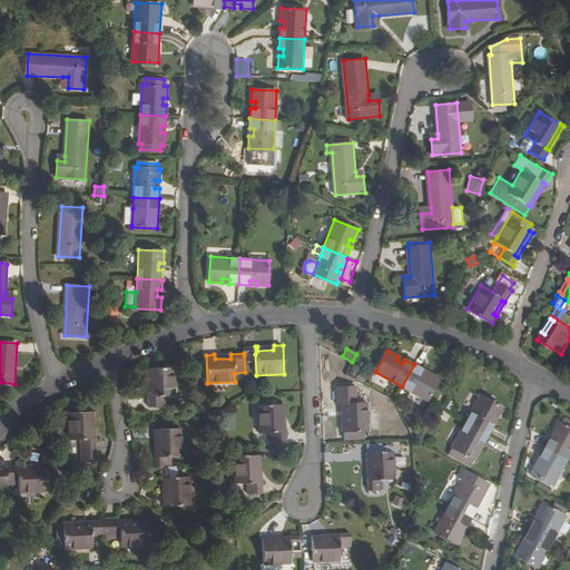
[(414,364),(402,386),(428,401),(440,379),(428,373),(425,376),(420,373),(422,370),(414,364)]
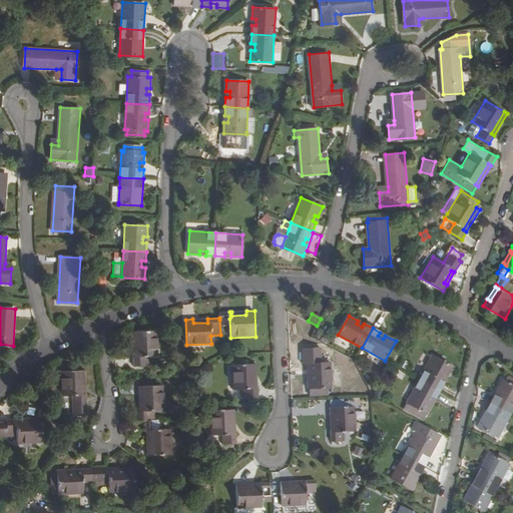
[(157,331),(136,332),(136,357),(132,357),(133,367),(147,366),(147,357),(158,356),(157,331)]
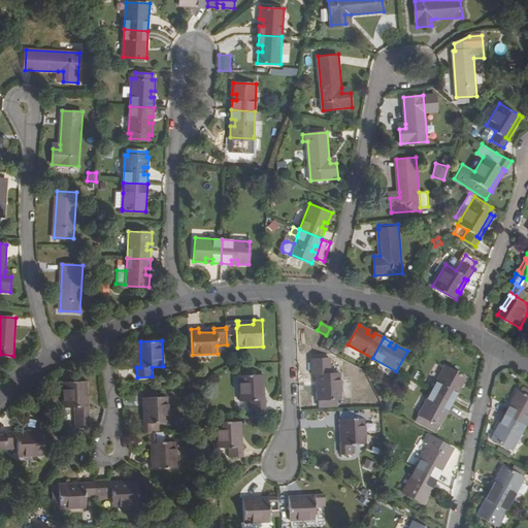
[(465,376),(446,366),(432,390),(452,401),(457,393),(454,391),(457,386),(460,388),(465,376)]
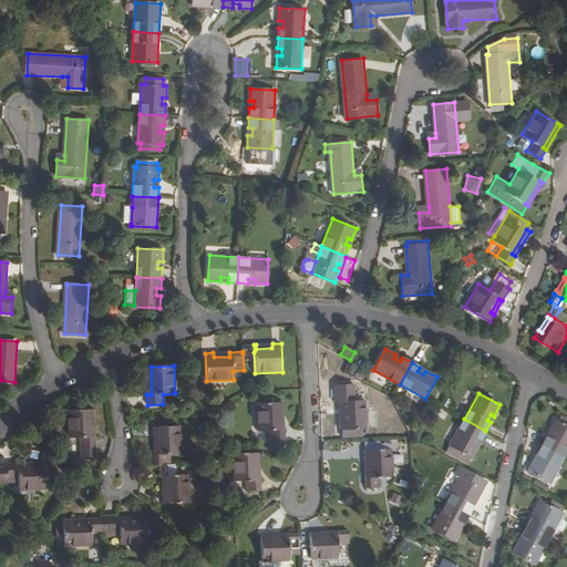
[(447,398),(444,405),(451,410),(455,402),(447,398)]
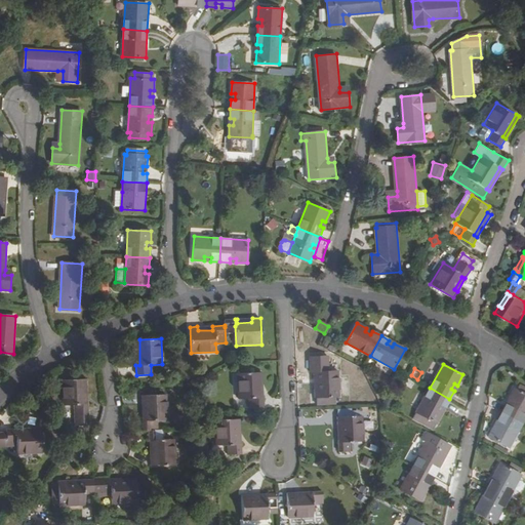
[(313,375),(317,375),(317,390),(314,390),(314,398),(318,397),(319,405),(335,404),(335,397),(340,397),(339,371),(320,371),(313,372),(313,375)]
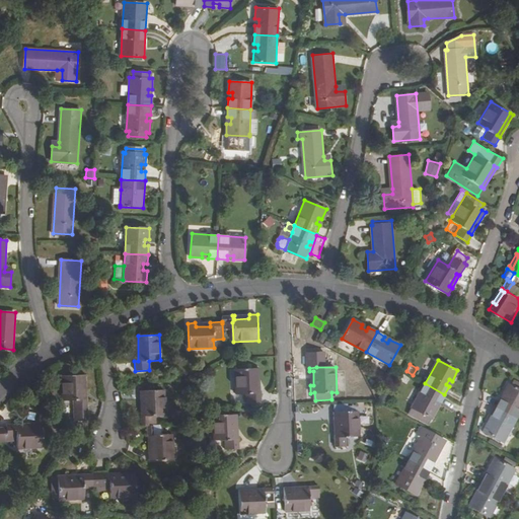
[(247,403),(262,403),(262,393),(257,393),(256,368),(233,369),(234,394),(246,394),(247,403)]
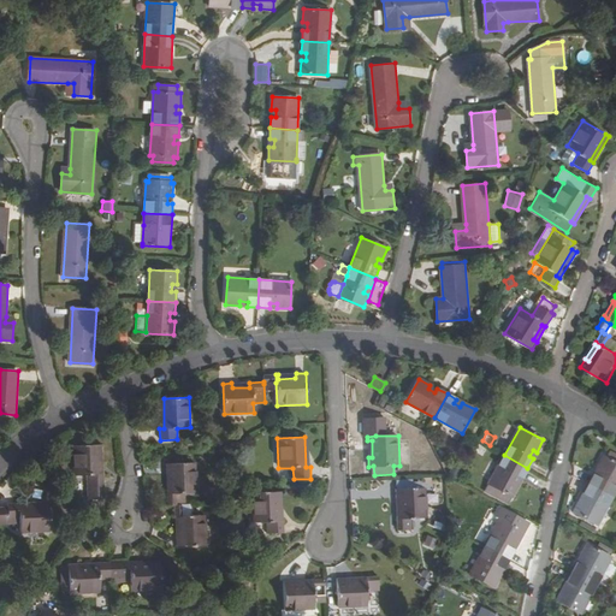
[(88,501),(105,499),(105,475),(100,475),(99,445),(71,445),(72,477),(87,475),(88,501)]
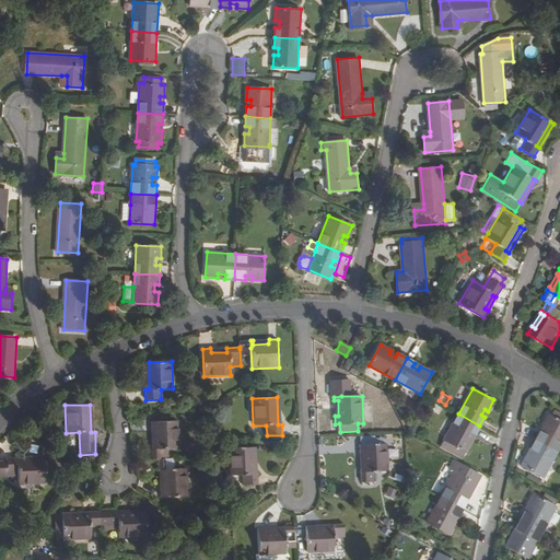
[(559,411),(555,409),(550,415),(559,420),(559,411)]
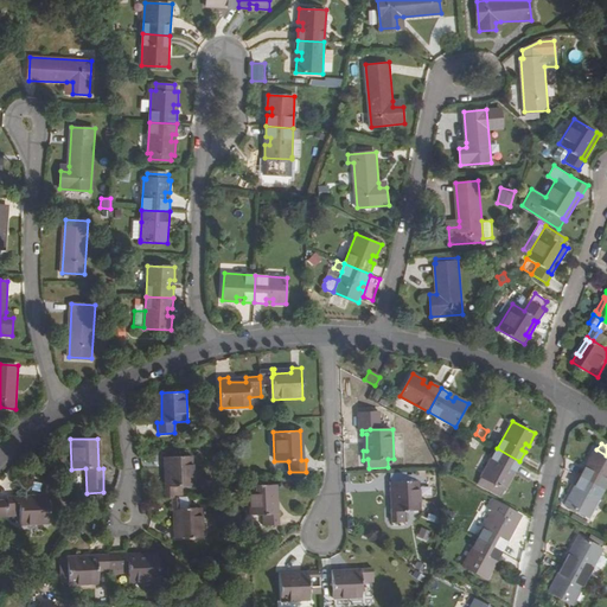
[(519,461),(497,448),(478,483),(497,494),(500,489),(505,490),(511,478),(508,475),(511,470),(515,471),(519,461)]
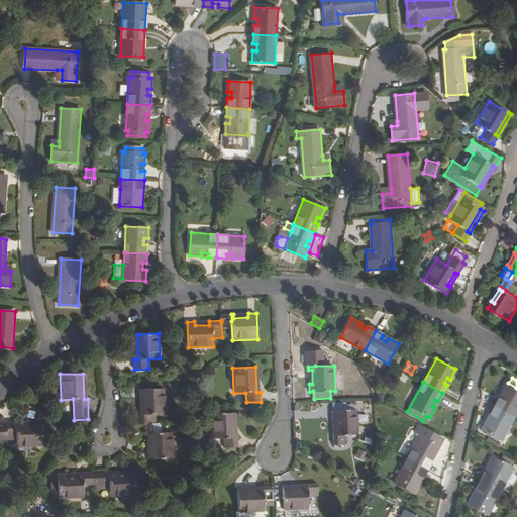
[(498,398),(494,406),(514,417),(516,411),(516,388),(508,383),(507,382),(501,392),(505,394),(502,400),(498,398)]
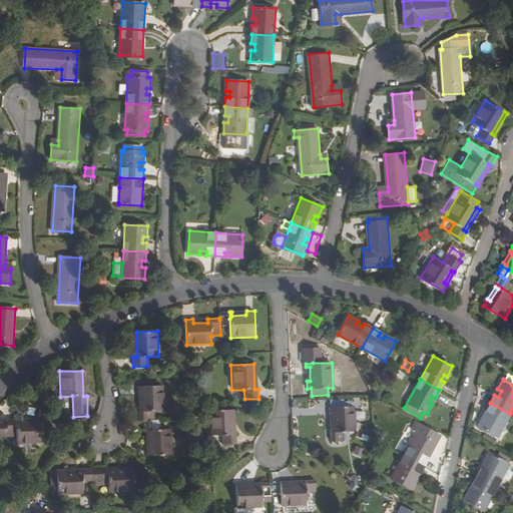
[(172,429),(159,429),(158,420),(154,420),(153,411),(165,410),(164,385),(137,386),(138,394),(142,394),(142,409),(138,409),(139,421),(145,421),(145,433),(150,432),(150,447),(146,447),(147,455),(173,454),(172,429)]
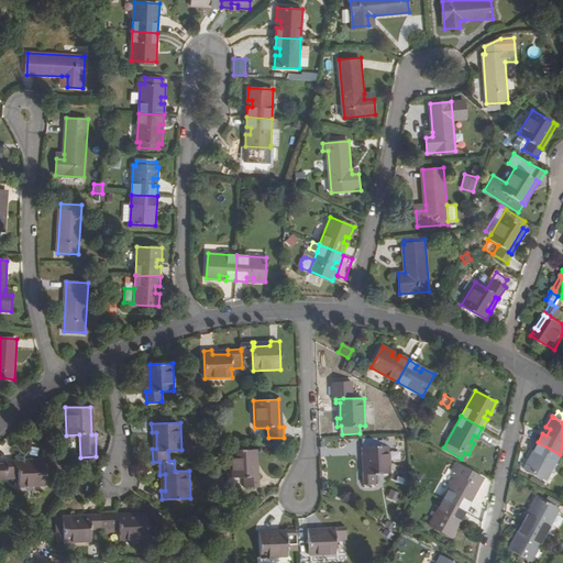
[(529,457),(523,467),(545,479),(560,454),(538,442),(533,451),(537,453),(532,460),(529,457)]
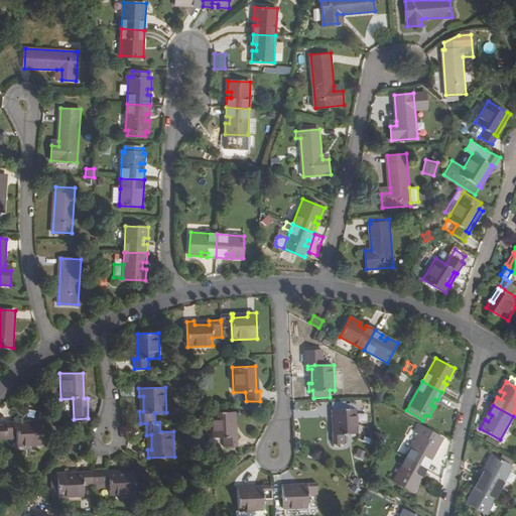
[(332,417),(336,417),(336,431),(332,431),(332,434),(340,434),(359,433),(358,408),(332,409),(332,417)]
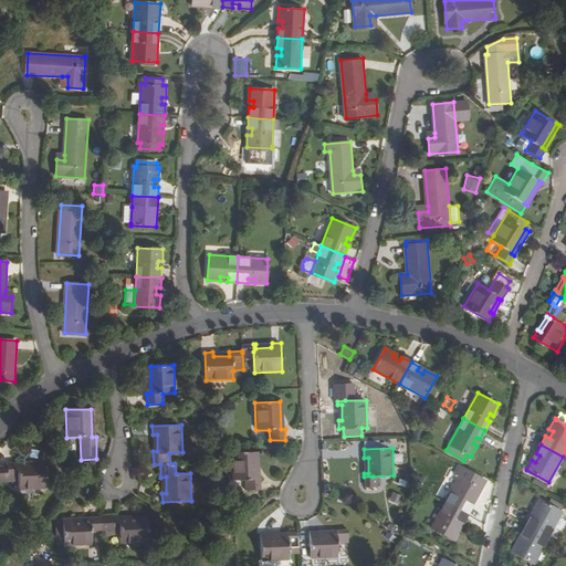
[(245,490),(261,490),(261,479),(257,479),(255,452),(230,452),(231,481),(245,480),(245,490)]
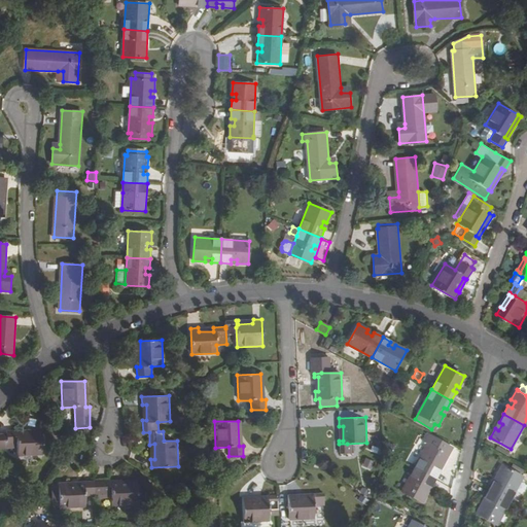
[(43,456),(41,429),(34,429),(34,433),(19,433),(19,430),(5,430),(6,433),(0,433),(0,447),(16,447),(16,457),(43,456)]
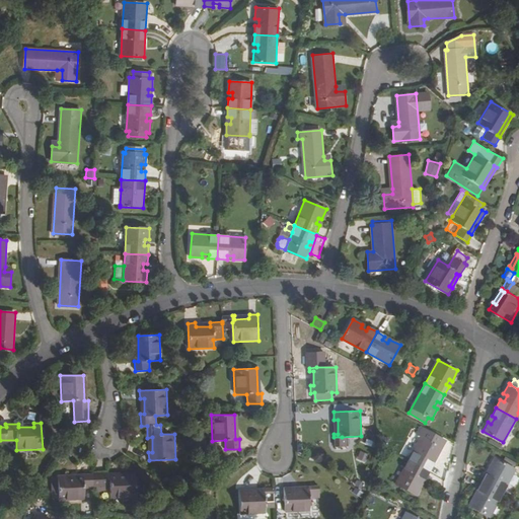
[(425,430),(409,460),(429,471),(434,462),(431,461),(433,455),(437,457),(445,441),(425,430)]
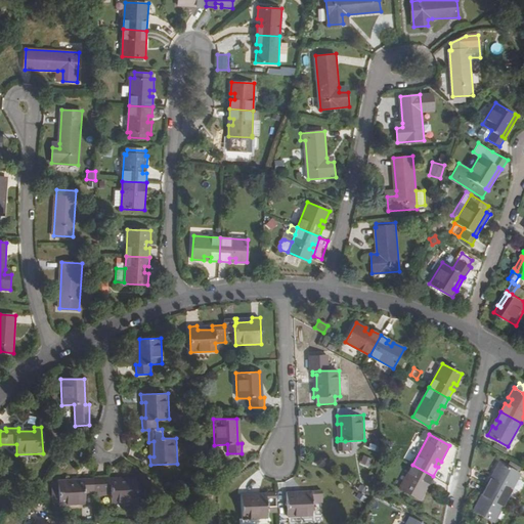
[(509,449),(494,442),(492,446),(507,453),(509,449)]
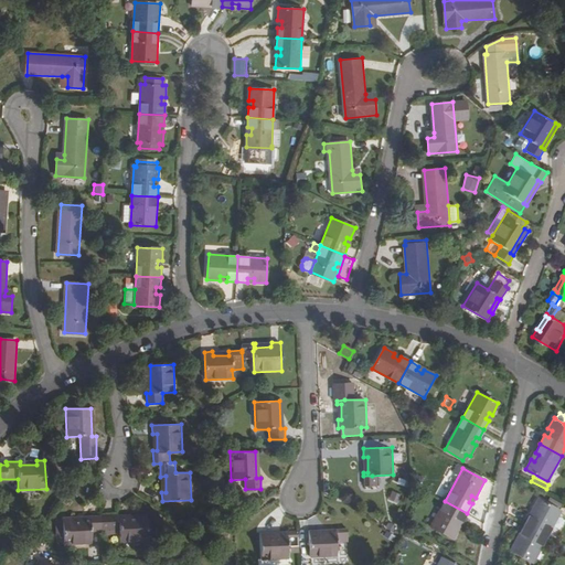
[(398,502),(400,493),(391,491),(388,500),(398,502)]
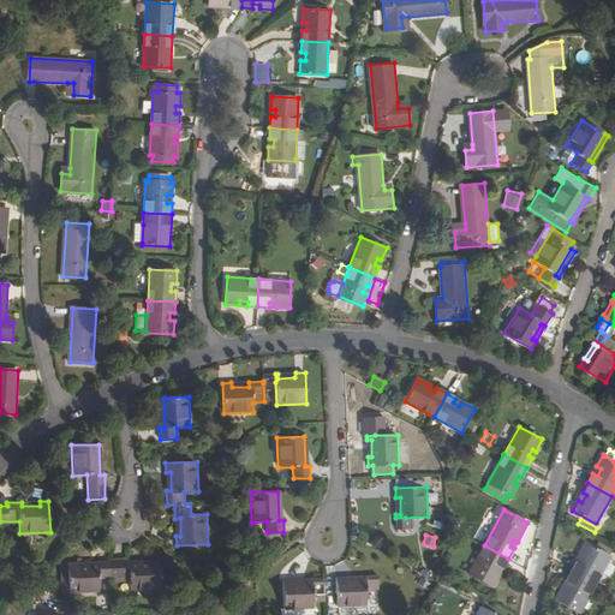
[(575,561),(571,572),(595,584),(610,556),(586,543),(579,555),(584,557),(580,563),(575,561)]
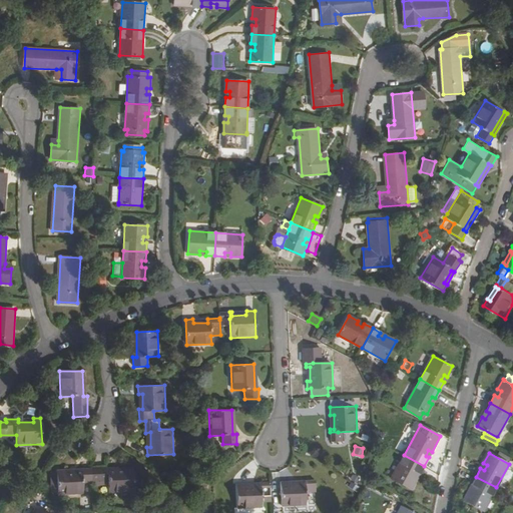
[(404,455),(392,478),(412,489),(417,479),(414,477),(417,472),(420,474),(424,466),(404,455)]
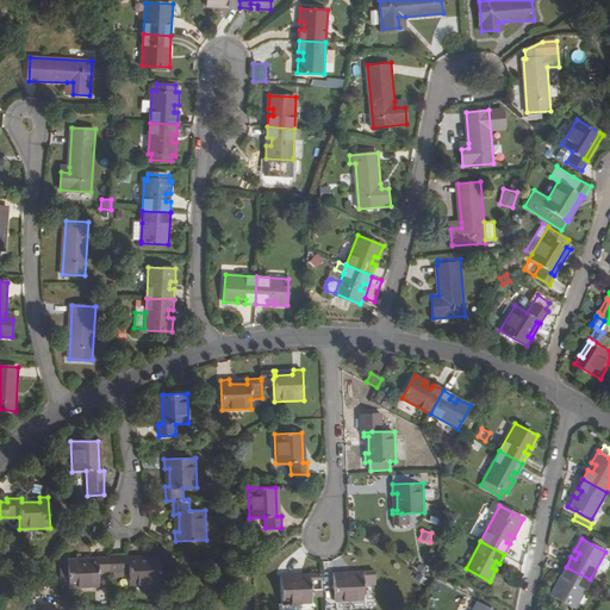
[(109,555),(110,572),(129,572),(129,577),(130,586),(160,584),(159,582),(159,564),(159,561),(159,554),(109,555)]
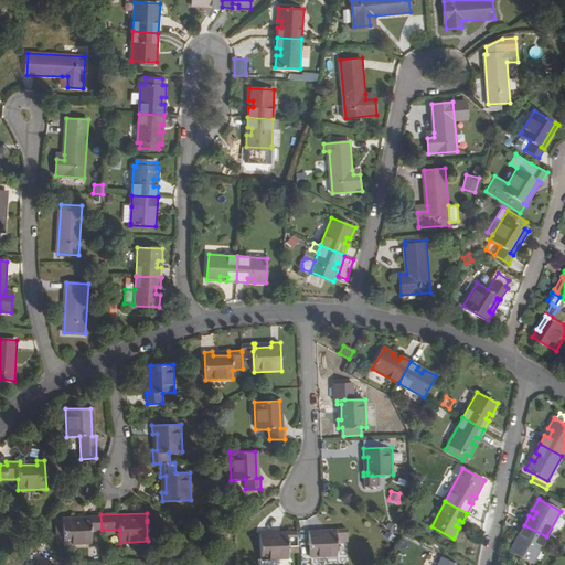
[(62,522),(64,545),(92,544),(92,531),(102,530),(100,514),(91,515),(91,520),(62,522)]
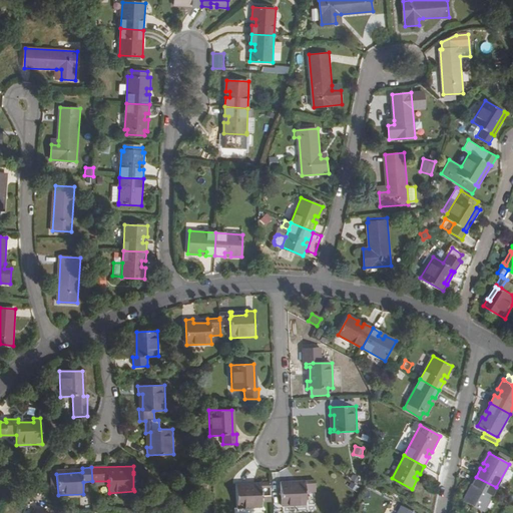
[(464,500),(484,511),(496,487),(476,477),(464,500)]
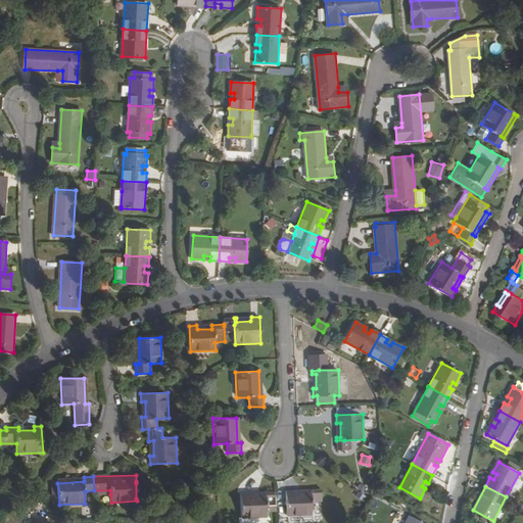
[(322,503),(321,489),(308,489),(308,493),(293,494),(293,490),(286,490),(287,517),(314,515),(313,503),(322,503)]
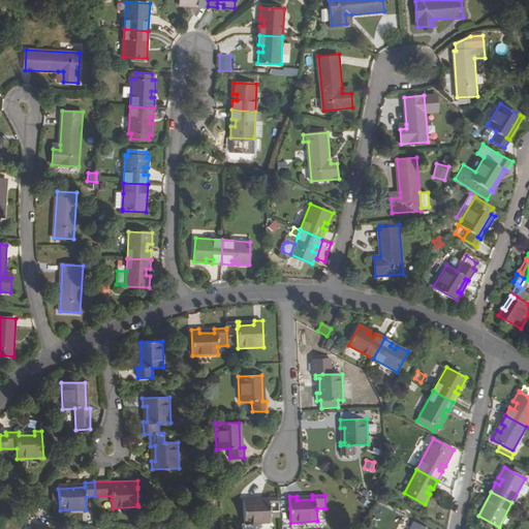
[(381,495),(378,501),(383,504),(386,498),(381,495)]
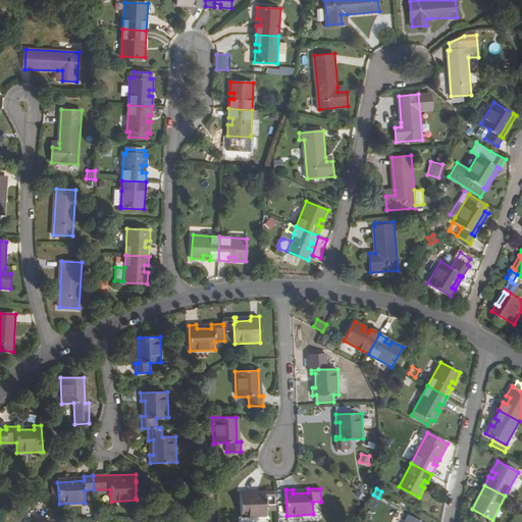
[(267,517),(267,512),(276,511),(275,490),(263,490),(263,494),(249,494),(248,491),(241,491),(242,518),(267,517)]
